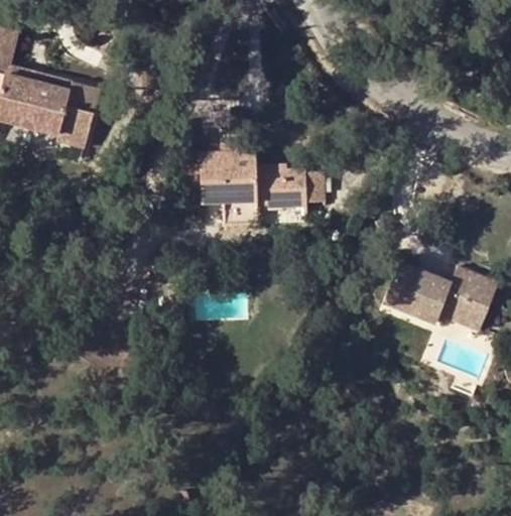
[(60,130),(59,138),(90,143),(99,80),(69,76),(67,87),(8,78),(9,68),(10,67),(15,36),(0,33),(0,129),(1,124),(60,130)]
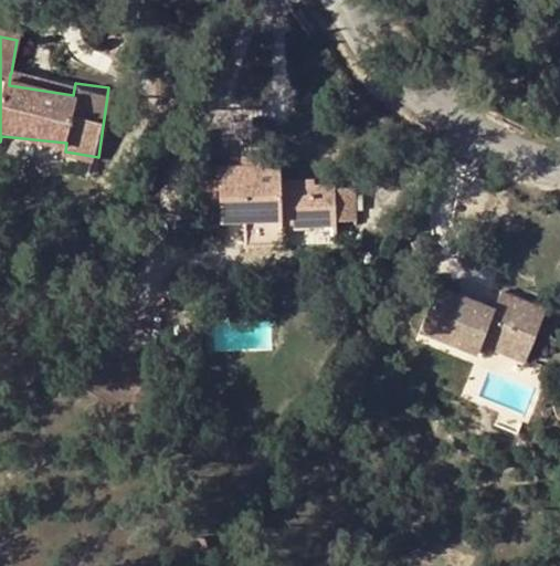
[(9,85),(73,95),(75,83),(11,73),(10,74),(9,85)]
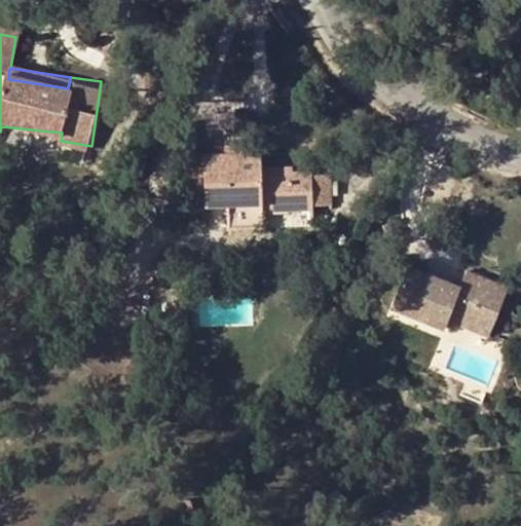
[(243,154),(243,143),(221,144),(222,155),(243,154)]
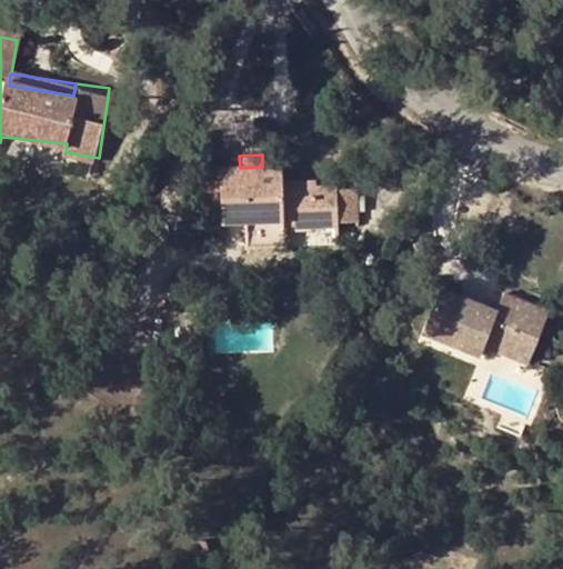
[(283,183),(282,166),(262,167),(240,168),(218,169),(218,183),(200,183),(202,226),(243,226),(243,248),(267,248),(268,240),(282,240),(282,218),(314,219),(314,210),(338,211),(338,189),(338,187),(315,188),(315,182),(283,183)]
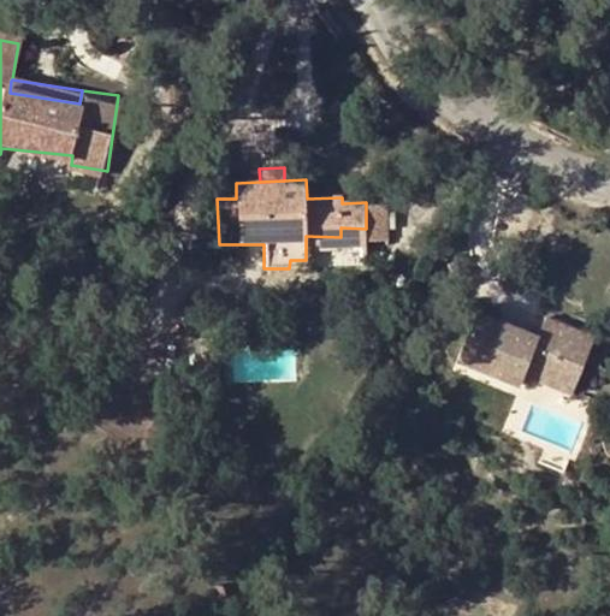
[(366,229),(367,241),(388,240),(385,203),(366,205),(366,229)]
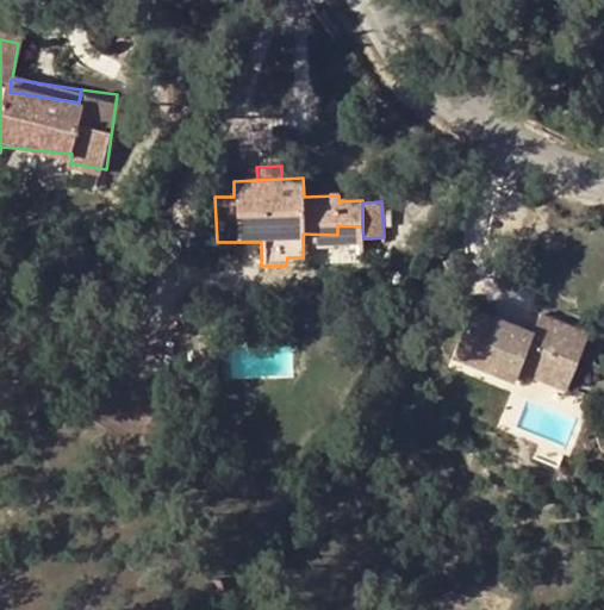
[(287,257),(286,266),(306,266),(306,243),(363,243),(363,238),(362,226),(337,225),(337,235),(303,234),(303,257),(287,257)]
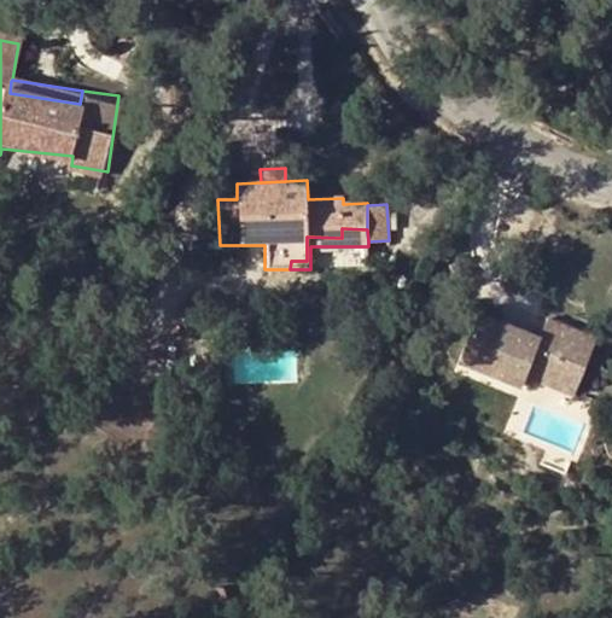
[(541,355),(572,367),(584,336),(534,316),(528,333),(466,312),(448,360),(510,383),(512,375),(531,383),(541,355)]
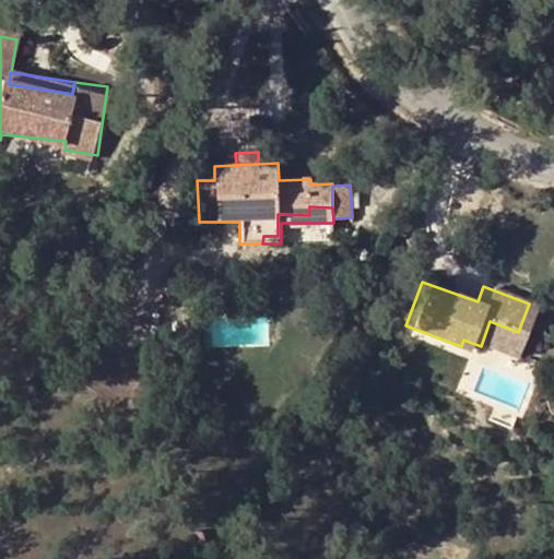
[(490,321),(481,346),(509,357),(518,332),(490,321)]
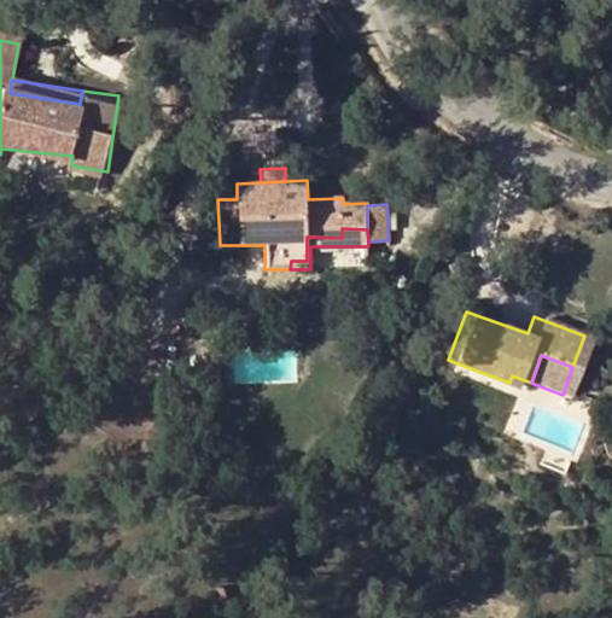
[(205,575),(202,577),(200,581),(202,586),(204,589),(209,590),(213,590),(219,586),(219,582),(216,577),(214,575),(209,573),(205,575)]
